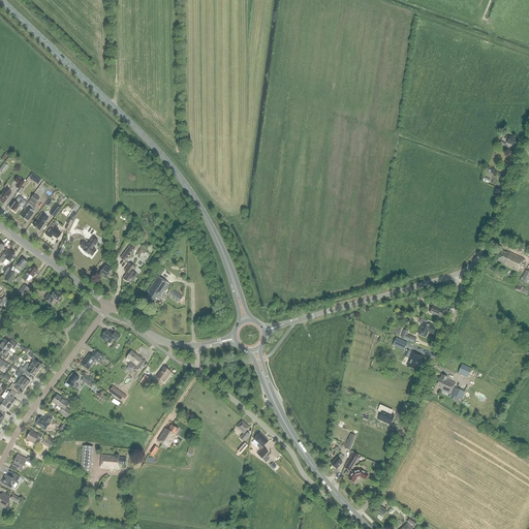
[(506,143),(514,147),(517,139),(509,136),(506,135),(505,138),(508,139),(506,143)]
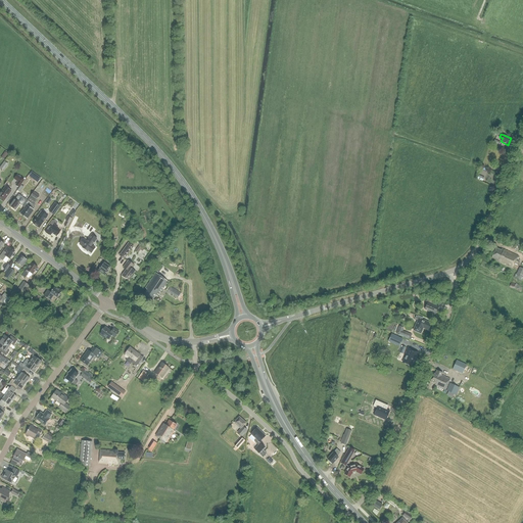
[(25,180),(16,175),(13,179),(17,182),(15,185),(18,188),(20,185),(25,180)]
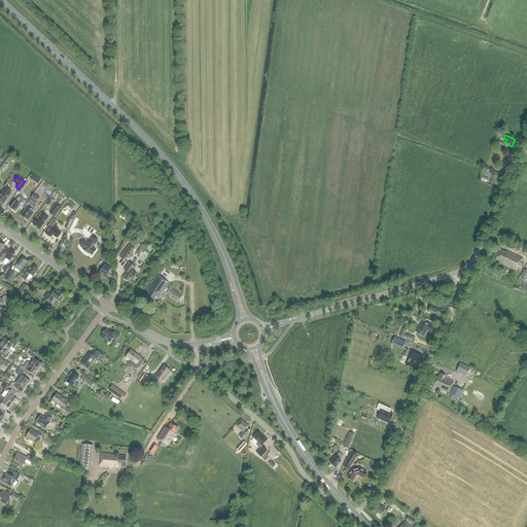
[(5,188),(0,195),(0,200),(3,203),(11,192),(5,188)]
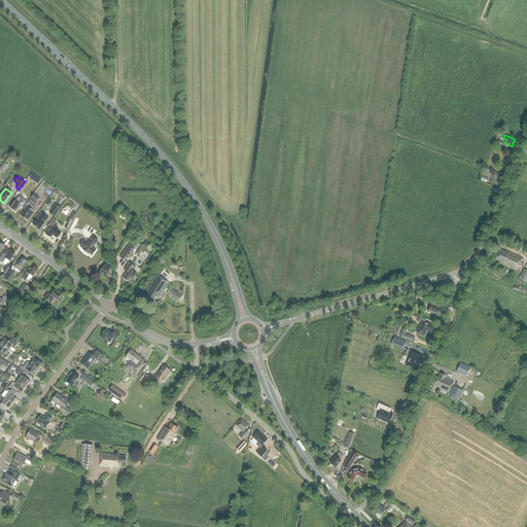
[(35,206),(34,205),(39,198),(33,194),(23,208),(25,210),(21,215),(28,220),(34,211),(32,210),(35,206)]
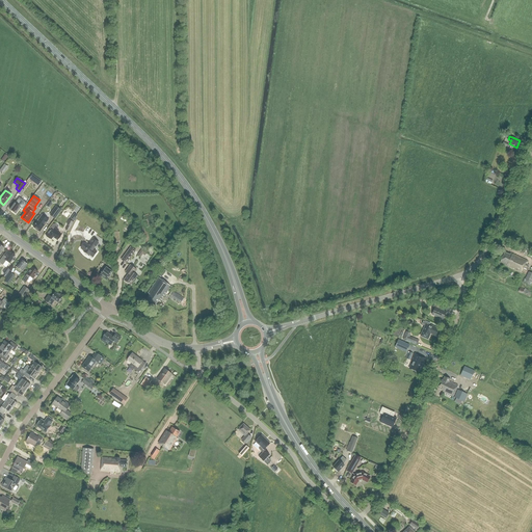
[(15,203),(9,210),(16,214),(20,207),(23,209),(27,204),(20,198),(16,204),(15,203)]
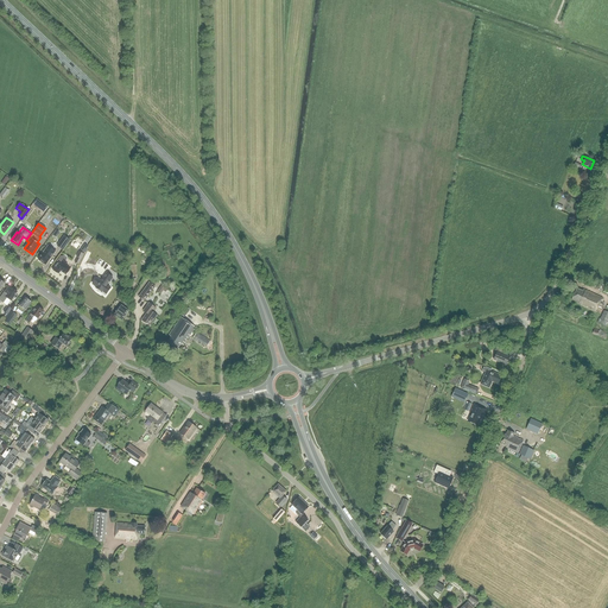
[(70,240),(63,235),(56,246),(62,249),(70,240)]
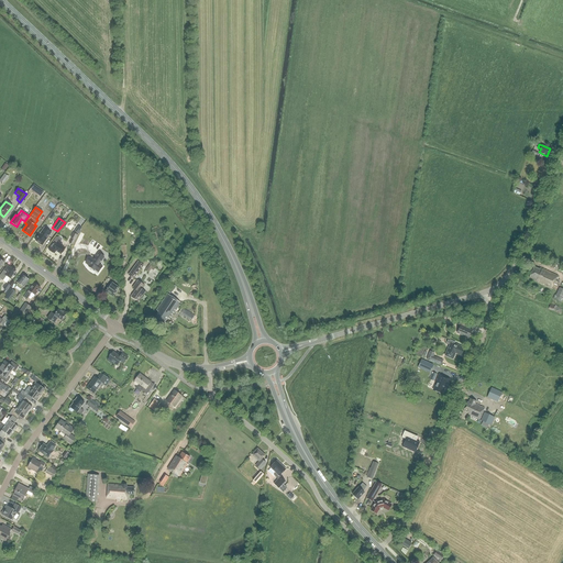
[(35,241),(40,243),(42,245),(46,240),(46,239),(51,233),(44,228),(40,234),(35,241)]
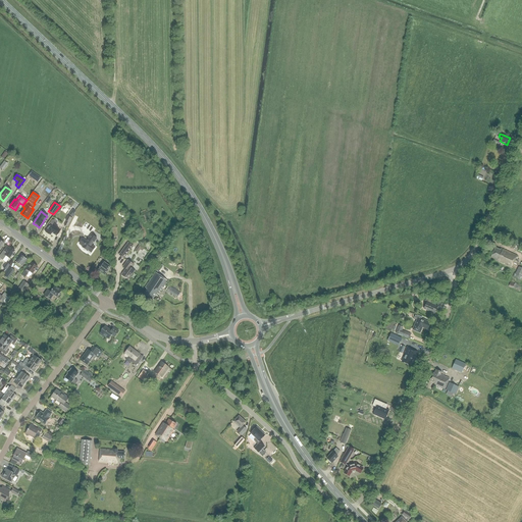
[(86,222),(92,218),(89,213),(82,217),(86,222)]
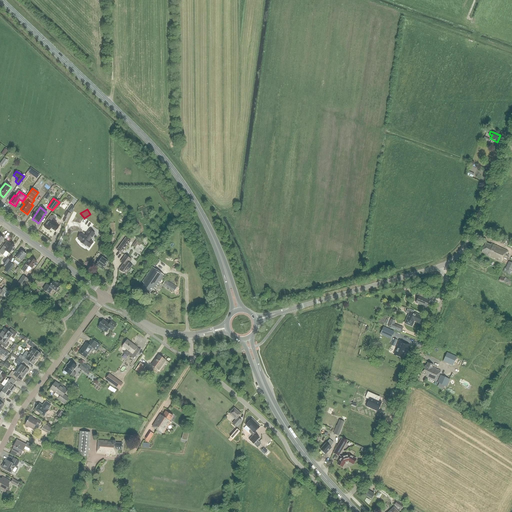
[(56,218),(53,216),(52,216),(51,216),(50,216),(45,223),(46,224),(44,227),(49,231),(50,229),(51,230),(52,230),(52,229),(56,231),(59,226),(56,224),(57,223),(54,221),(56,218)]
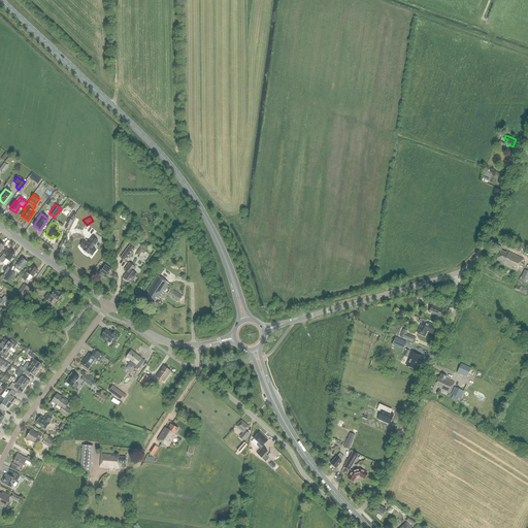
[(92,256),(93,254),(96,251),(93,248),(98,241),(92,237),(88,244),(85,241),(80,246),(84,250),(85,251),(84,252),(87,254),(88,253),(89,254),(92,256)]
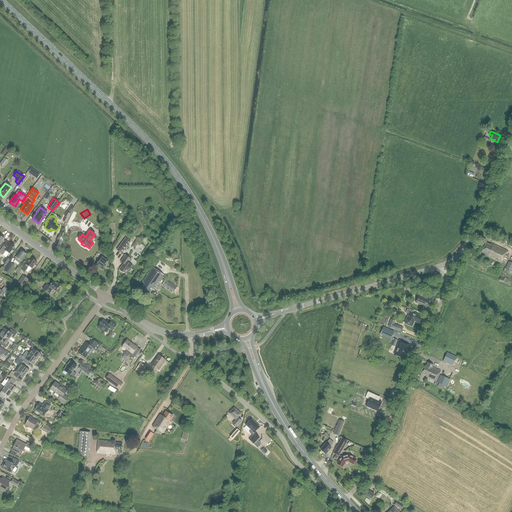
[(114,235),(110,233),(101,248),(105,250),(114,235)]
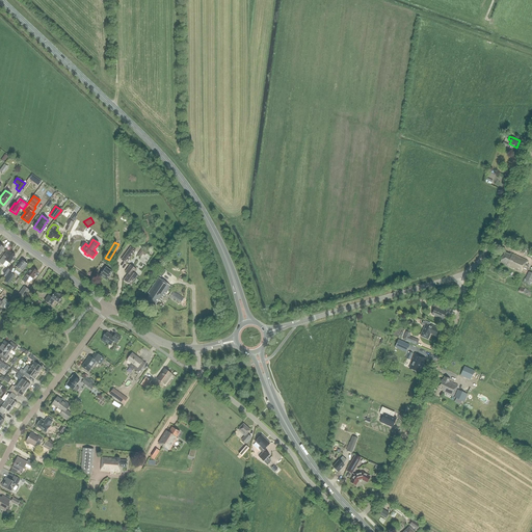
[(131,247),(126,254),(122,260),(127,264),(136,250),(131,247)]
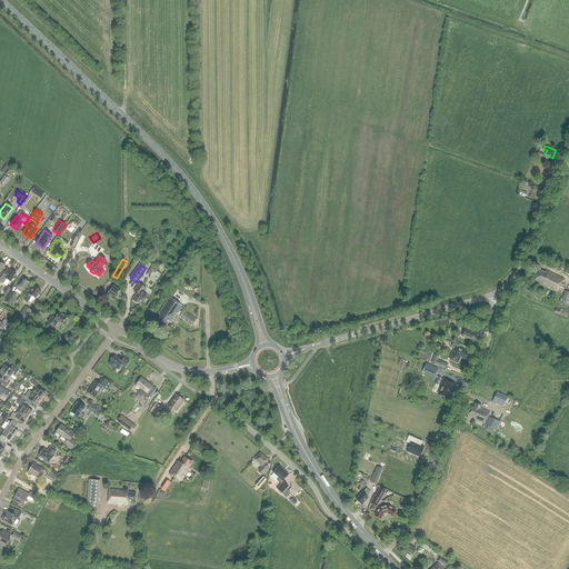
[(8,269),(5,272),(3,273),(0,278),(0,281),(3,283),(7,279),(10,281),(11,280),(12,280),(12,279),(16,273),(16,272),(13,270),(12,271),(11,271),(8,269)]
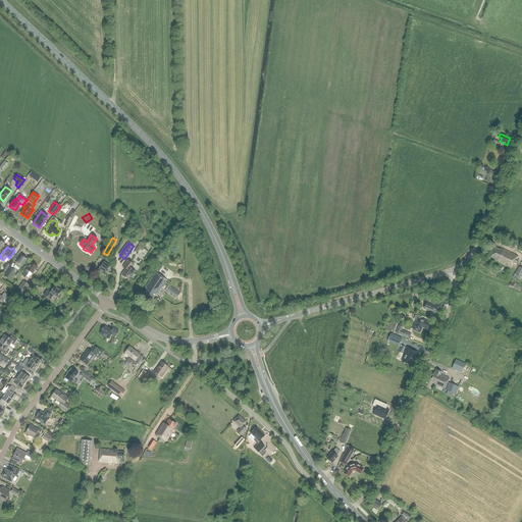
[(494,260),(499,262),(512,268),(514,264),(516,264),(517,261),(515,260),(517,256),(502,249),(501,250),(494,248),(490,258),(496,260),(494,260)]
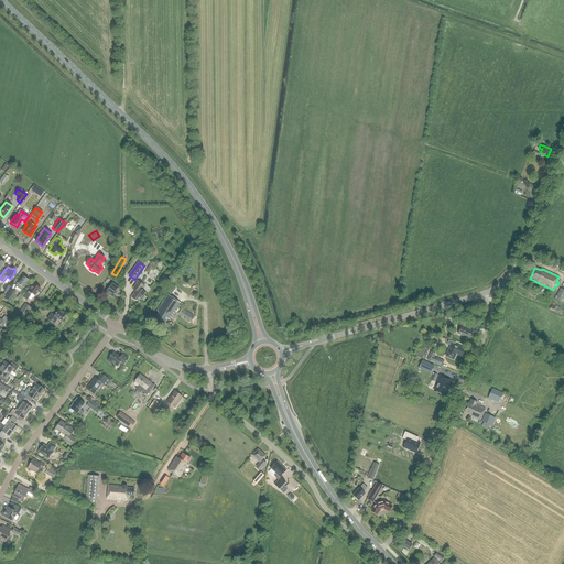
[(17,286),(21,290),(23,288),(29,280),(23,275),(18,283),(17,286)]
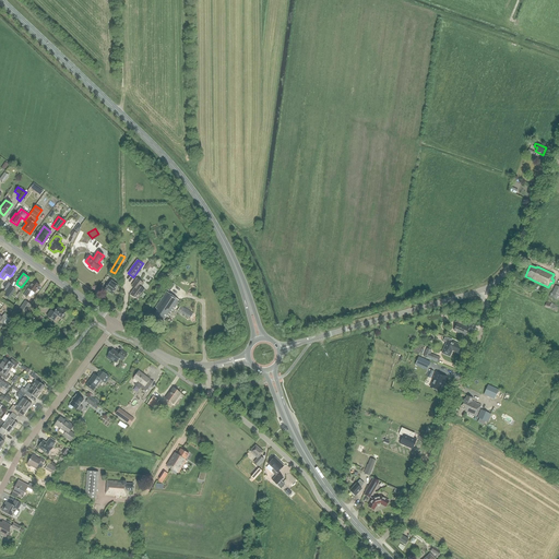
[(137,299),(144,289),(140,287),(143,283),(137,278),(132,286),(134,288),(130,295),(137,299)]
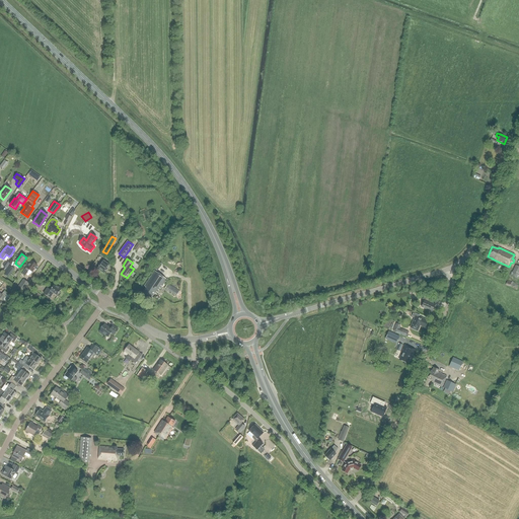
[(106,269),(109,266),(102,261),(98,267),(98,266),(96,269),(99,271),(99,270),(104,273),(107,269),(106,269)]
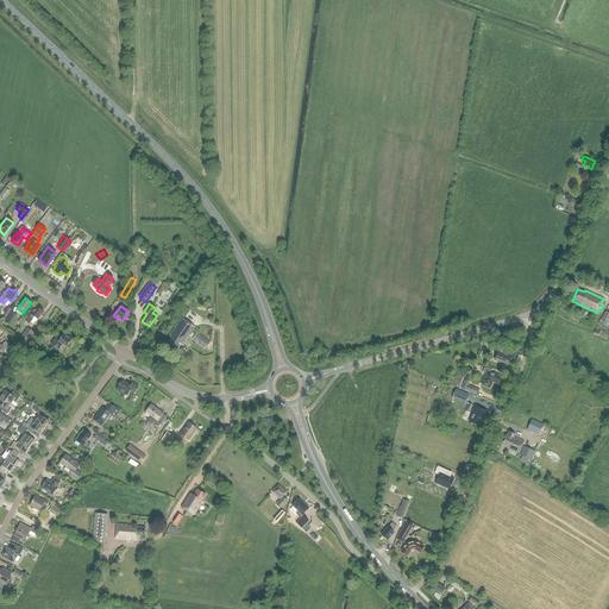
[(29,324),(30,322),(35,316),(37,319),(38,319),(39,319),(41,316),(39,316),(43,312),(37,307),(26,321),(29,324)]
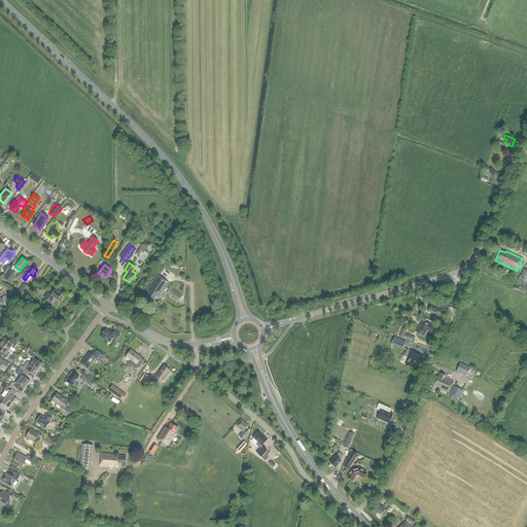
[(8,282),(14,274),(9,270),(3,278),(8,282)]
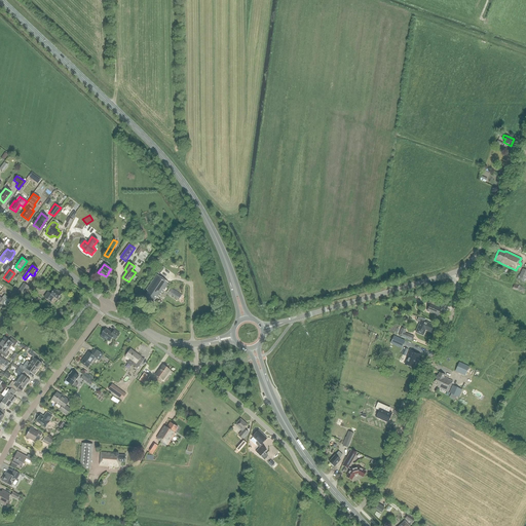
[(517,279),(516,283),(524,286),(525,284),(525,280),(525,270),(523,269),(519,275),(518,275),(517,279)]
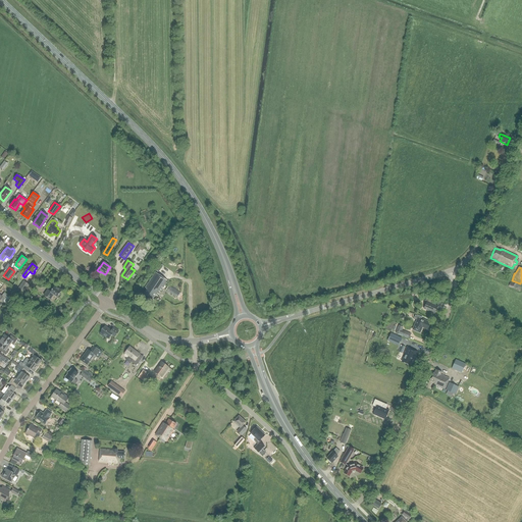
[(157,296),(168,281),(156,272),(145,288),(147,289),(143,296),(148,299),(148,300),(149,301),(150,301),(151,301),(155,295),(157,296)]
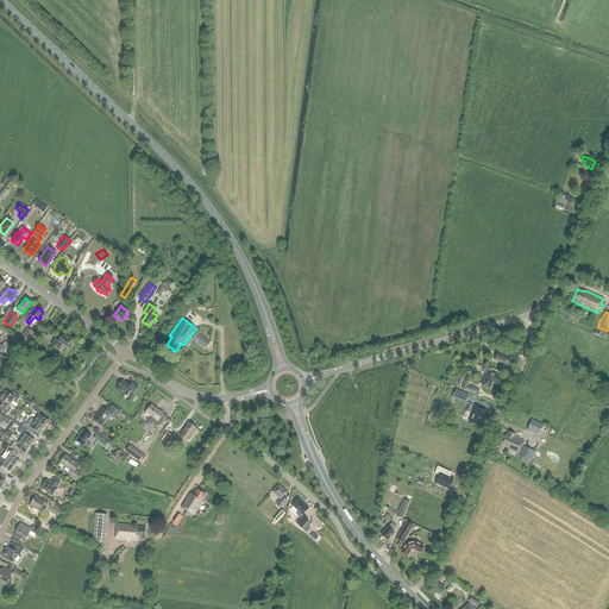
[(22,337),(19,339),(25,344),(33,332),(27,328),(23,334),(22,337)]
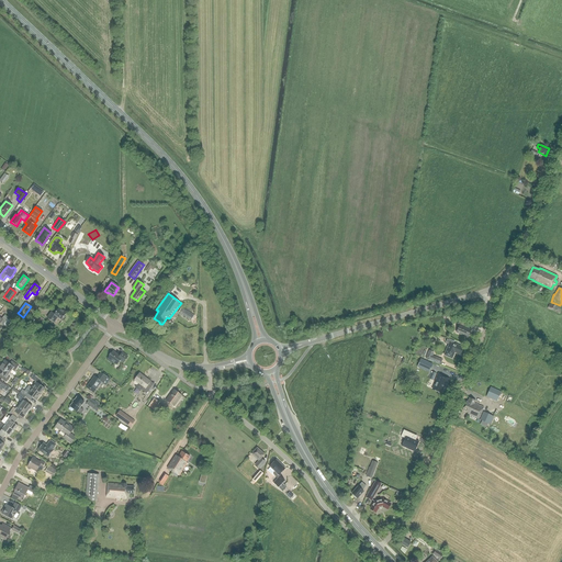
[(552,305),(550,304),(548,308),(560,314),(561,310),(558,307),(559,306),(554,305),(553,307),(551,306),(552,305)]
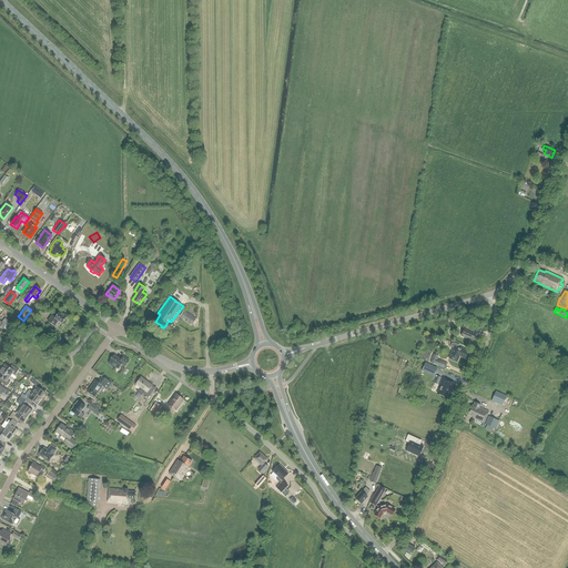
[(184,311),(181,315),(184,317),(184,318),(193,324),(196,318),(194,317),(184,311)]
